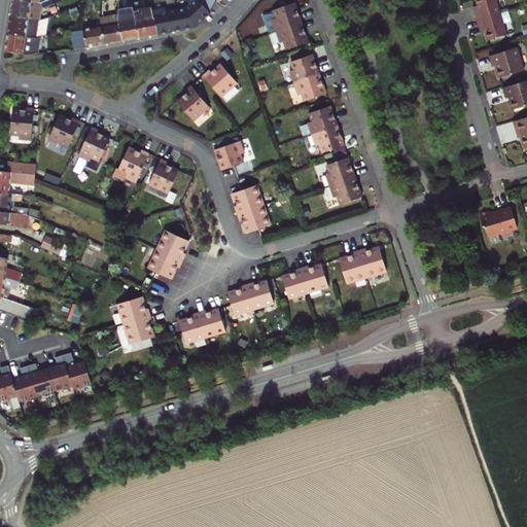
[(24,0),(11,0),(10,16),(39,20),(40,20),(41,8),(56,4),(54,0),(47,0),(41,3),(38,2),(24,0)]
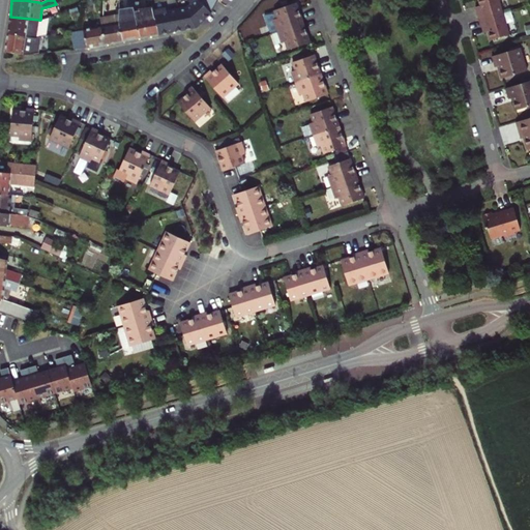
[(181,10),(184,29),(198,26),(205,20),(201,15),(207,9),(199,0),(192,0),(189,2),(193,6),(189,8),(181,10)]
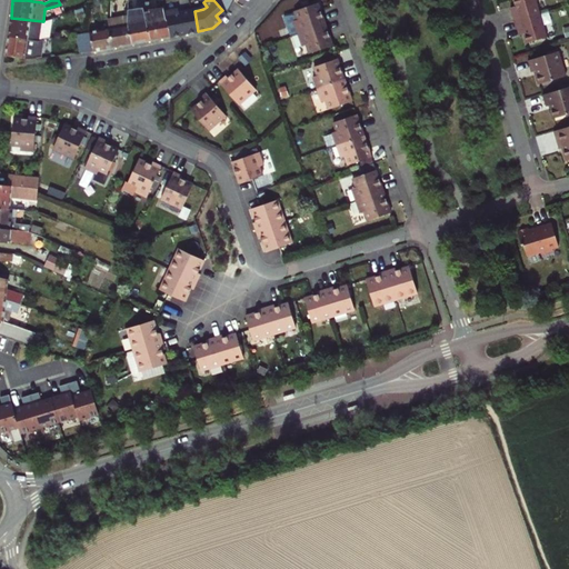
[(213,0),(222,10),(227,16),(233,0),(213,0)]
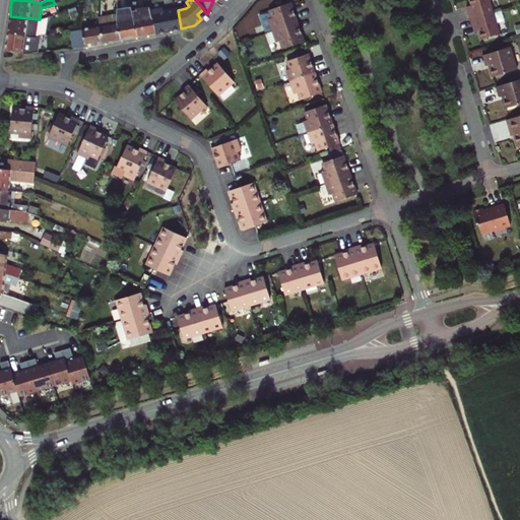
[(468,20),(491,13),(486,0),(466,0),(468,4),(469,9),(465,10),(468,20)]
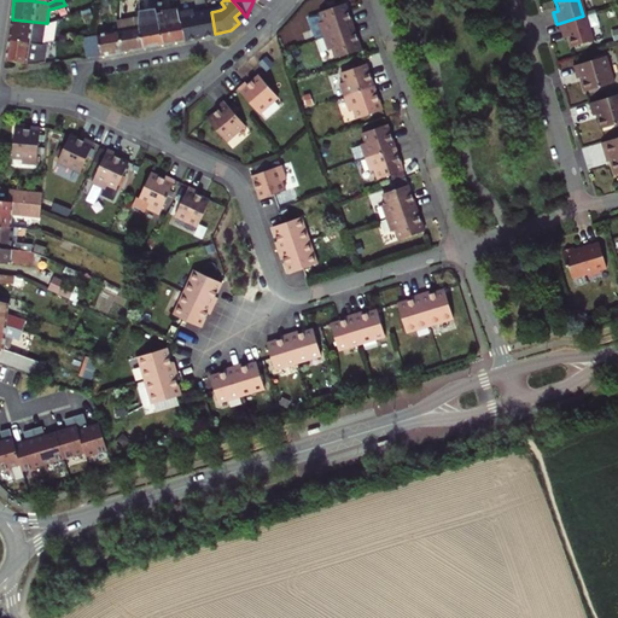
[(143,47),(164,44),(157,12),(162,12),(163,3),(156,1),(155,10),(139,10),(139,17),(138,24),(143,47)]
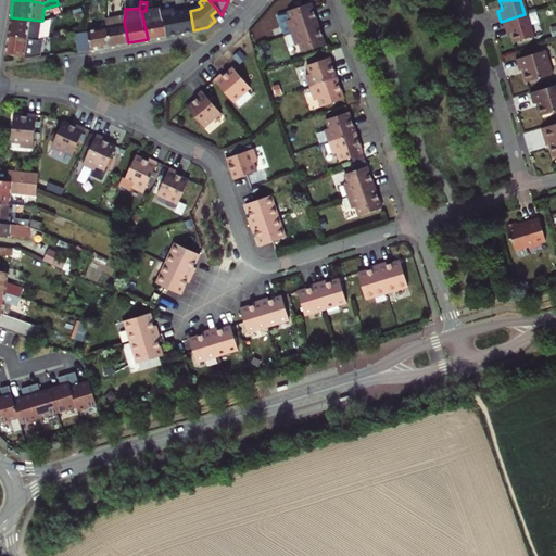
[(318,24),(311,3),(281,13),(279,16),(286,35),(291,33),(318,24)]
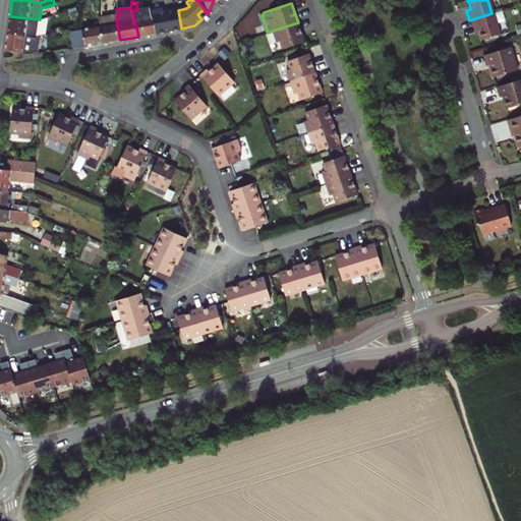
[(157,33),(152,10),(151,7),(136,10),(132,10),(138,37),(157,33)]
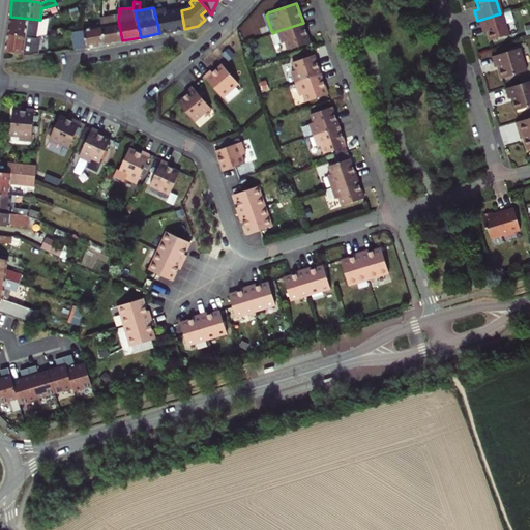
[(184,29),(181,10),(169,12),(169,8),(154,10),(159,33),(184,29)]
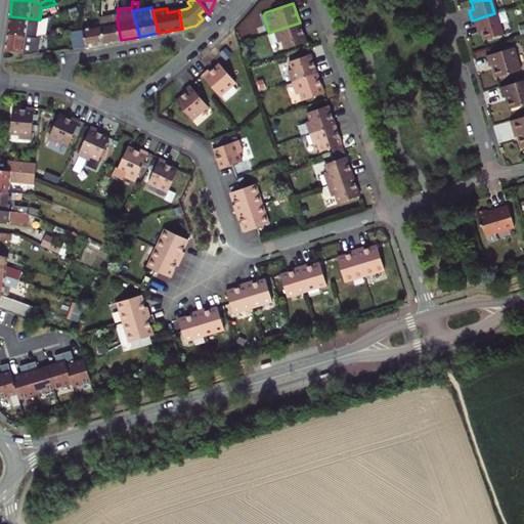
[(203,19),(209,14),(205,9),(199,14),(203,19)]
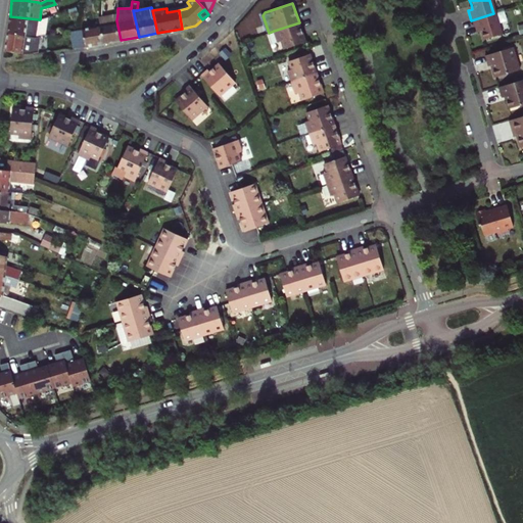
[(478,27),(479,32),(482,40),(501,35),(493,13),(471,20),(473,28),(478,27)]
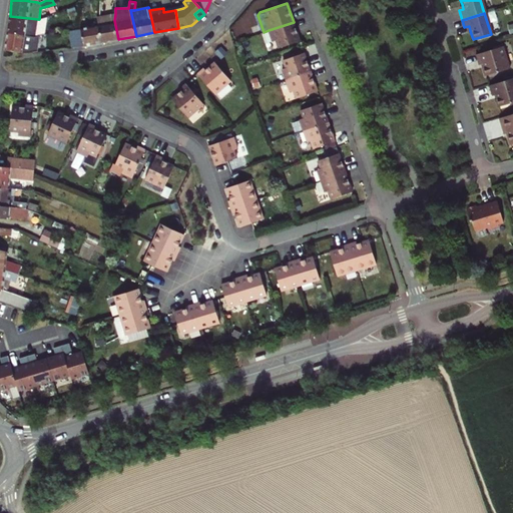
[(99,26),(102,43),(118,39),(114,20),(115,14),(99,17),(97,18),(99,26)]
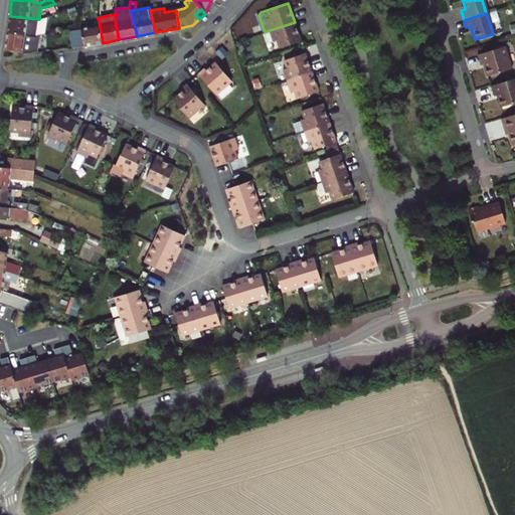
[(10,16),(7,33),(36,37),(39,36),(42,36),(45,17),(39,19),(38,19),(10,16)]
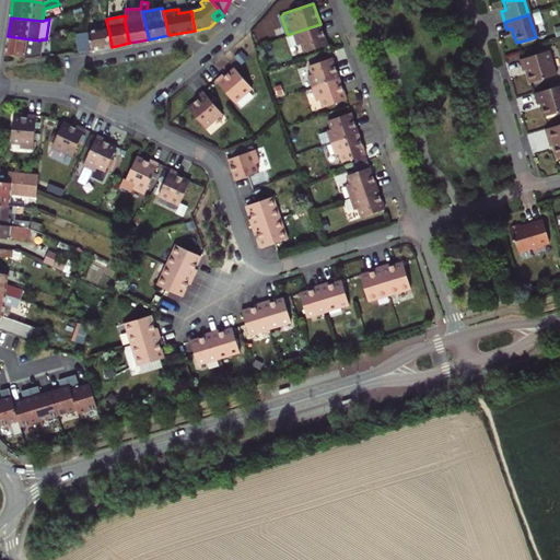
[(328,45),(321,24),(293,33),(298,45),(301,44),(304,53),(328,45)]
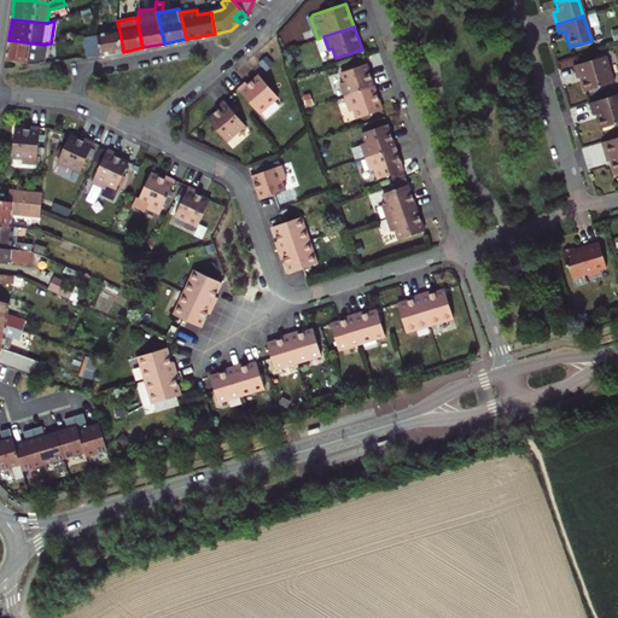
[(101,56),(123,52),(120,31),(97,35),(101,56)]
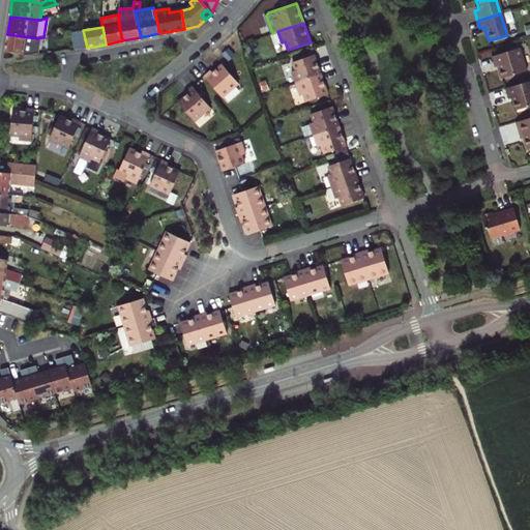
[(83,30),(71,32),(75,50),(87,48),(83,30)]
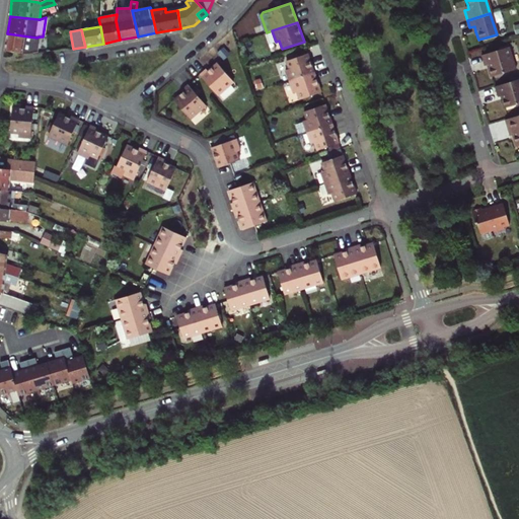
[(7,33),(5,51),(22,54),(38,52),(40,36),(36,38),(7,33)]
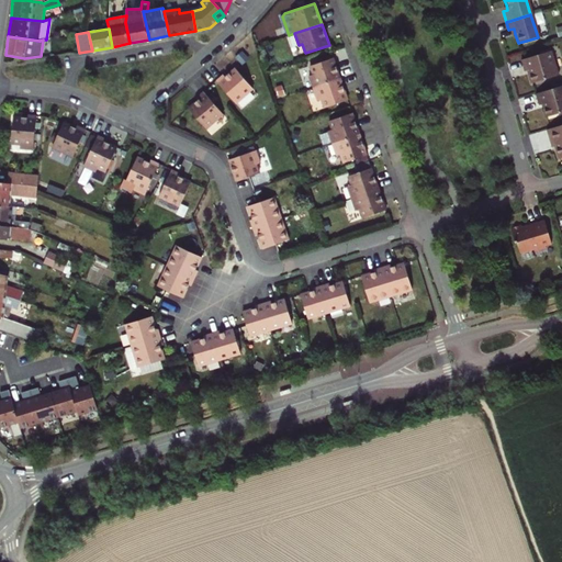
[(555,75),(548,51),(518,59),(521,71),(526,70),(529,82),(555,75)]
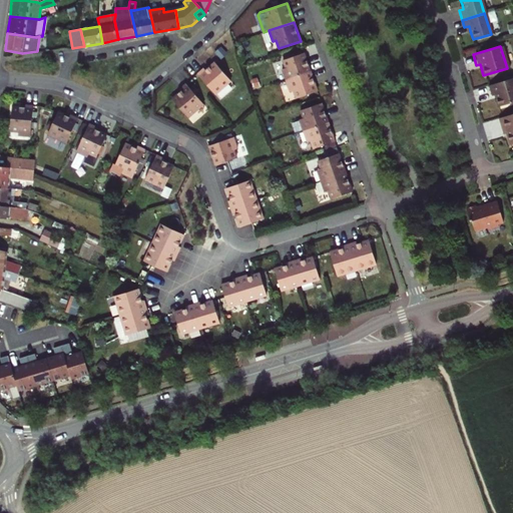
[(283,69),(287,80),(312,71),(305,53),(284,60),(286,68),(283,69)]
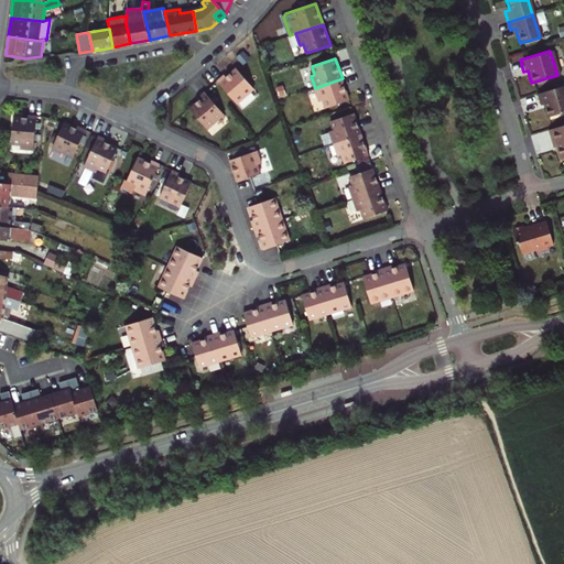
[(216,80),(236,104),(253,88),(236,68),(226,77),(224,75),(216,80)]
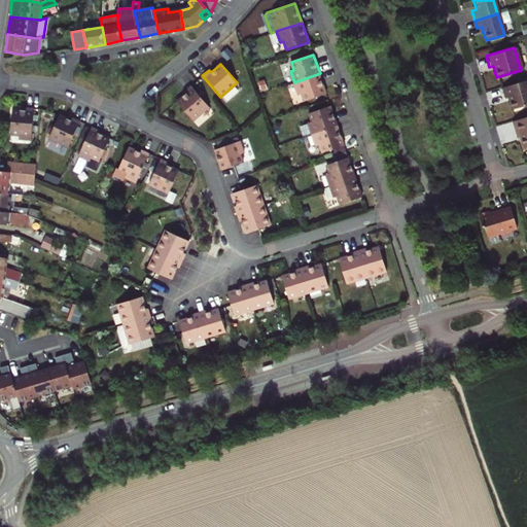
[(299,94),(302,93),(305,101),(326,93),(320,73),(294,82),(299,94)]
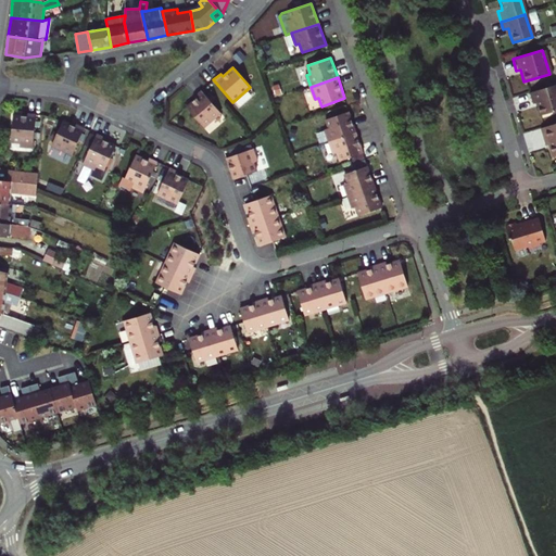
[(555,88),(555,85),(526,93),(529,104),(532,103),(535,116),(555,110),(555,88)]
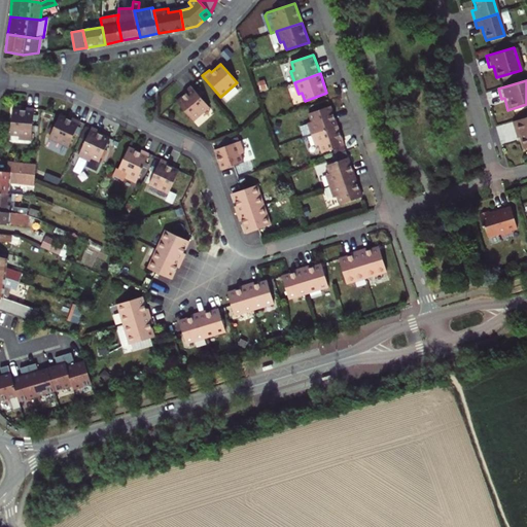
[(224,96),(227,100),(243,88),(240,83),(224,96)]
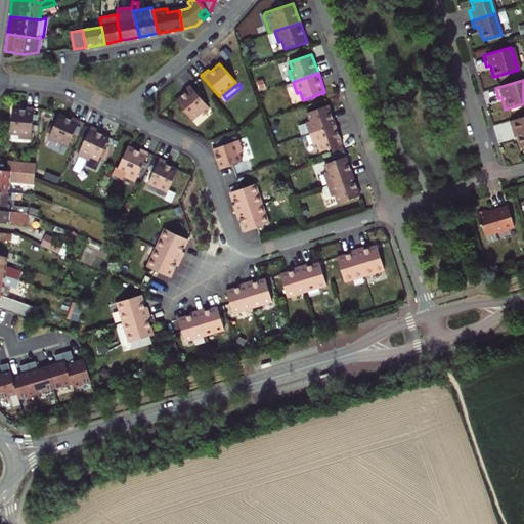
[(185,93),(175,101),(192,120),(208,106),(189,85),(183,91),(185,93)]
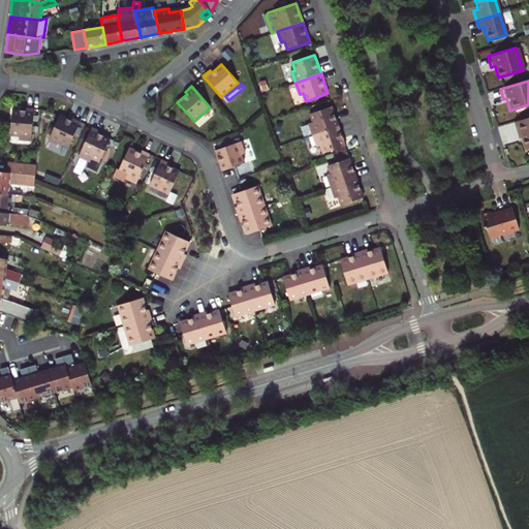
[(25,109),(11,107),(9,132),(18,133),(18,137),(31,138),(34,106),(25,105),(25,109)]
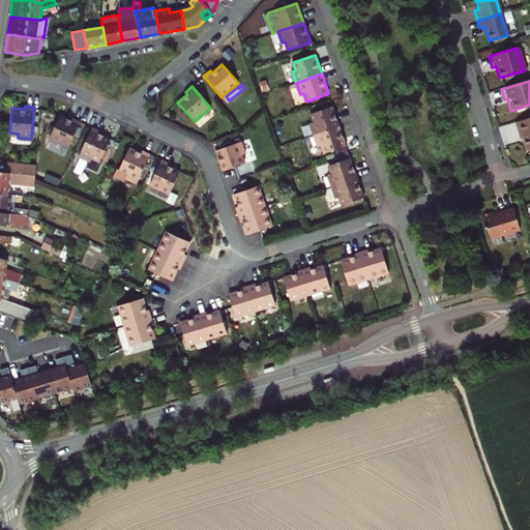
[(311,123),(315,135),(340,126),(333,106),(312,114),(314,122),(311,123)]
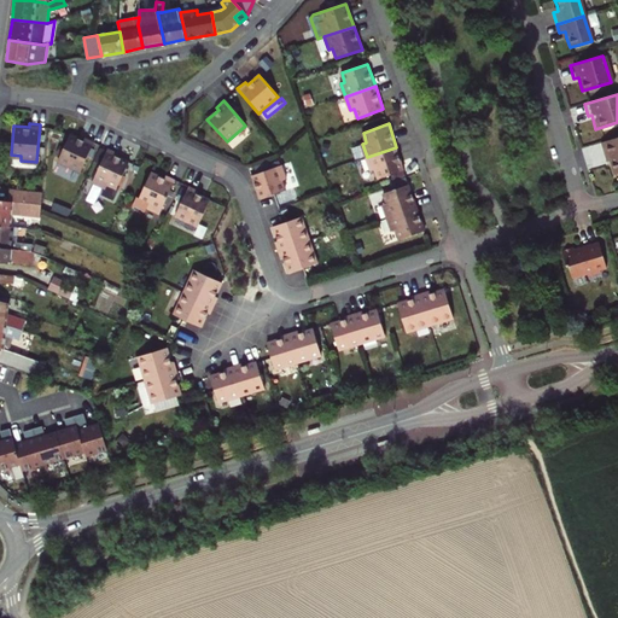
[(69,135),(56,162),(79,173),(93,143),(83,138),(82,141),(69,135)]
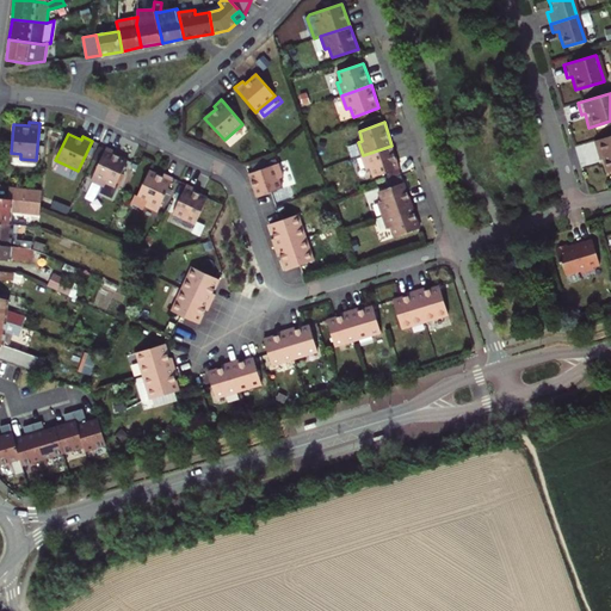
[(610,135),(588,142),(594,161),(599,160),(603,174),(610,171),(610,135)]
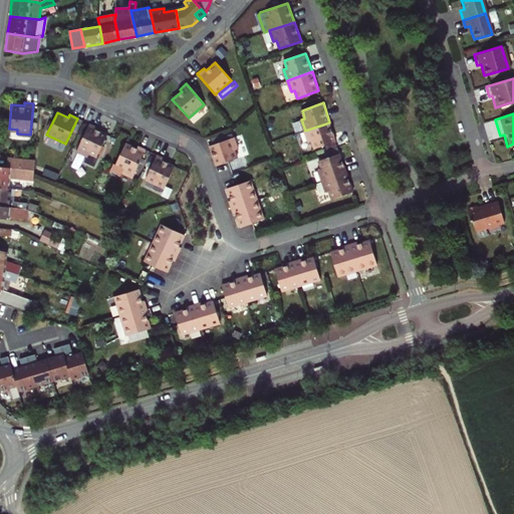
[(336,141),(329,122),(305,131),(309,142),(312,140),(315,149),(336,141)]
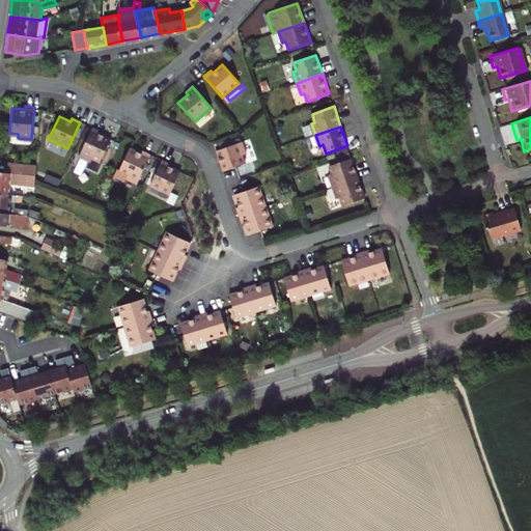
[(100,132),(92,128),(78,157),(89,163),(91,159),(100,162),(110,139),(99,134),(100,132)]
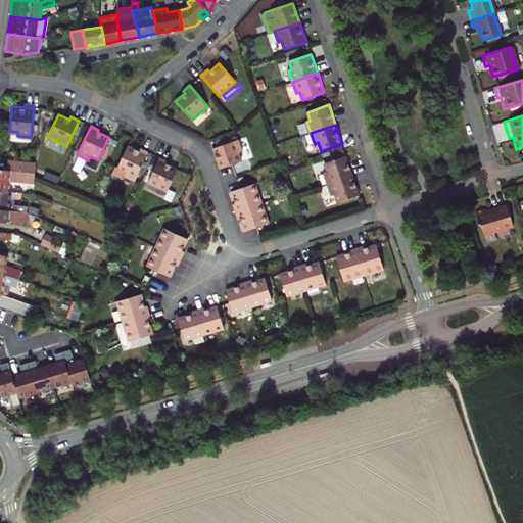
[(239,139),(214,148),(220,168),(243,160),(240,151),(243,150),(239,139)]
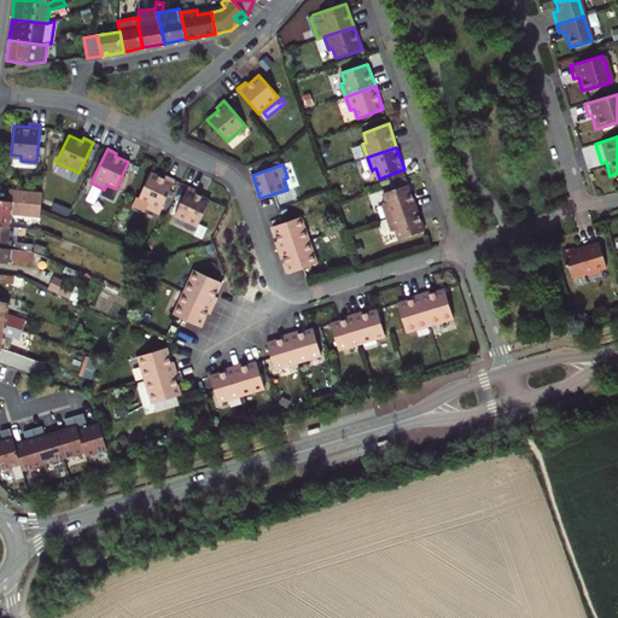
[(130,205),(144,211),(146,208),(158,214),(175,180),(164,175),(163,179),(150,173),(138,198),(135,197),(130,205)]
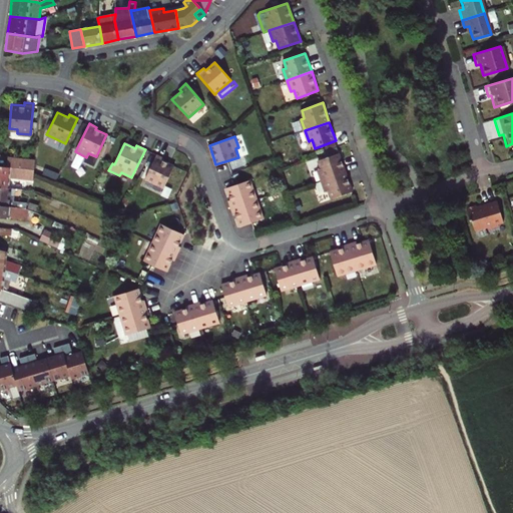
[(323,180),(348,171),(341,152),(320,159),(322,167),(319,169),(323,180)]
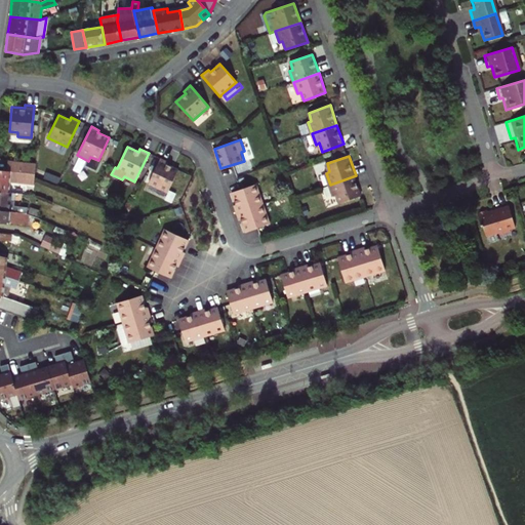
[(177,169),(166,164),(167,162),(160,158),(148,184),(167,193),(177,169)]
